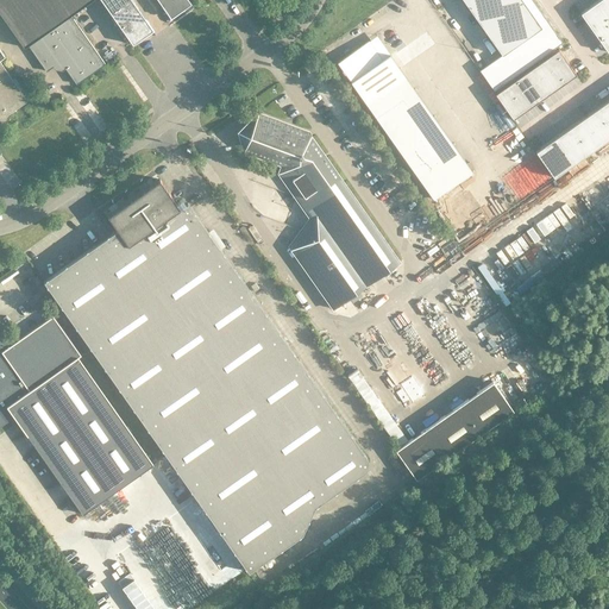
[(90,0),(0,0),(0,12),(25,48),(29,44),(46,71),(55,66),(56,68),(62,69),(66,68),(76,83),(105,63),(70,14),(90,0)]
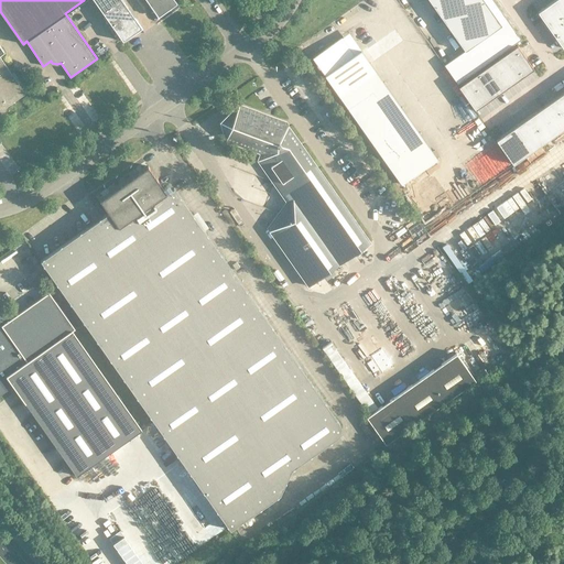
[(94,0),(123,41),(142,28),(122,0),(94,0)]
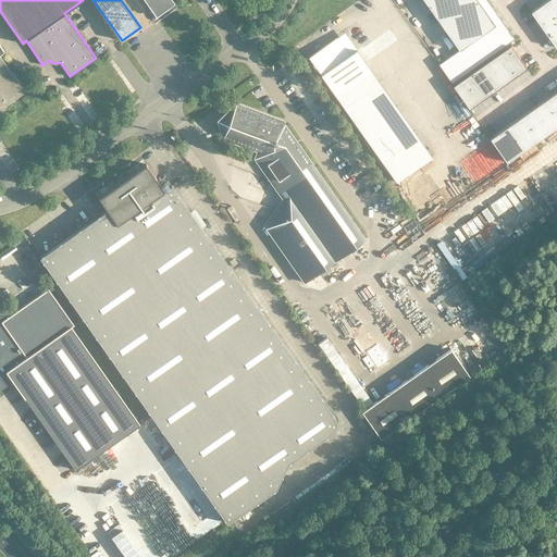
[(145,0),(157,15),(174,2),(172,0),(145,0)]
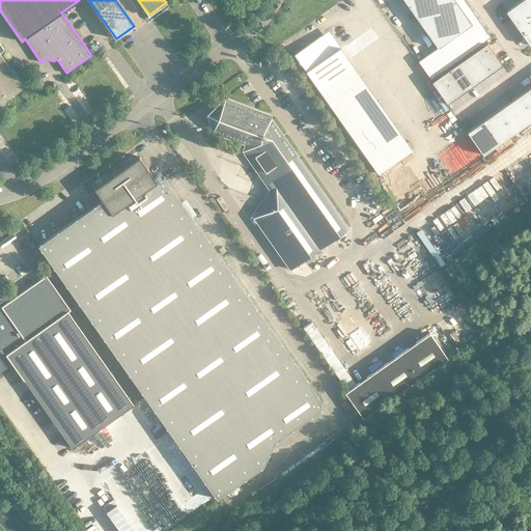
[(403,0),(438,48),(418,61),(430,78),(491,36),(465,0),(403,0)]
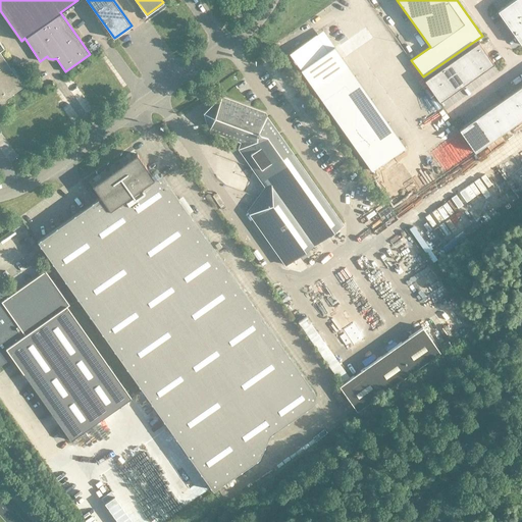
[(521,0),(513,0),(511,2),(521,18),(521,0)]
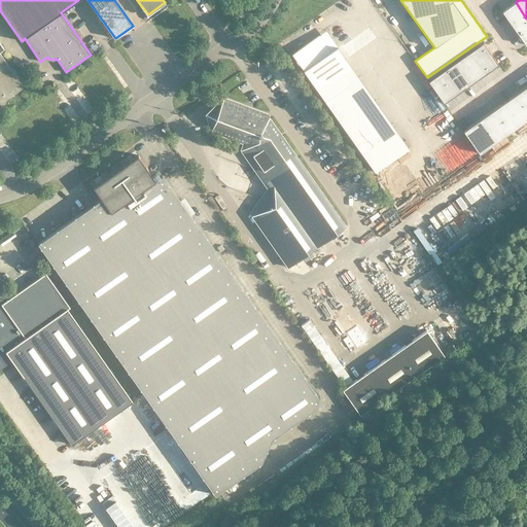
[(526,19),(516,2),(502,11),(515,28),(526,19)]
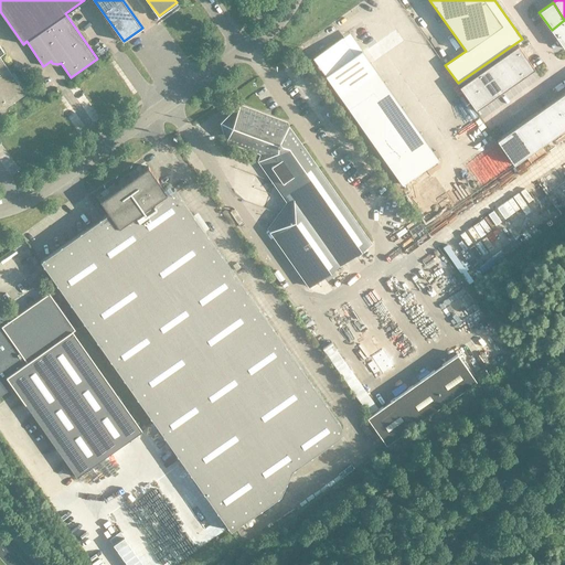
[(564,20),(552,30),(564,48),(564,20)]
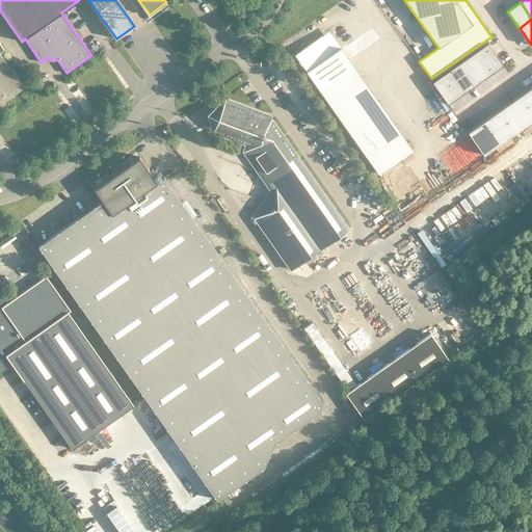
[(334,52),(322,35),(295,54),(320,90),(354,67),(341,47),(334,52)]
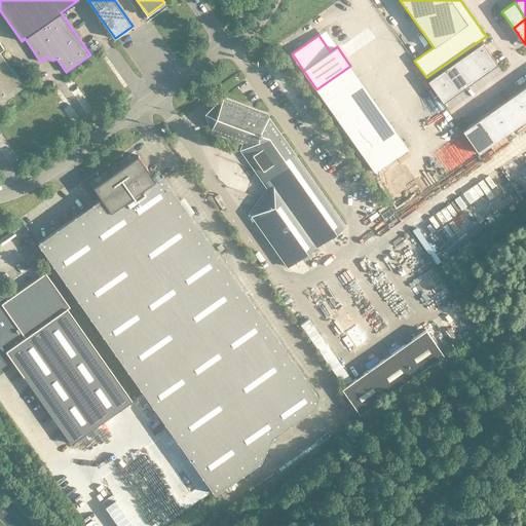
[(0,42),(0,104),(24,87),(0,52),(0,50),(4,48),(0,42)]
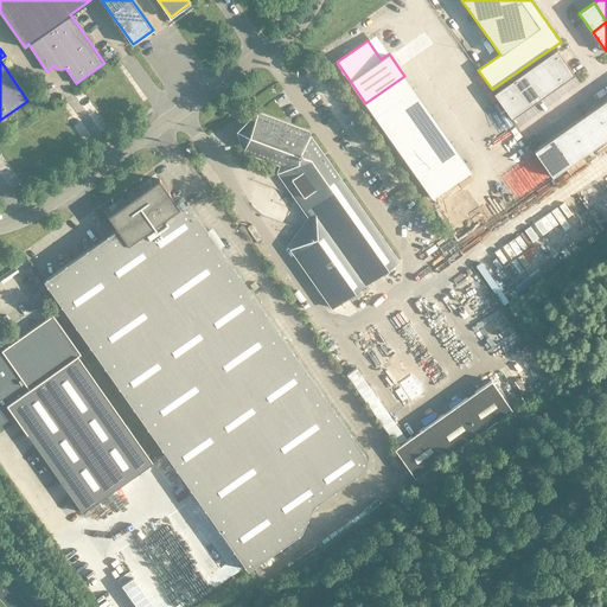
[(557,49),(543,59),(561,84),(575,74),(557,49)]
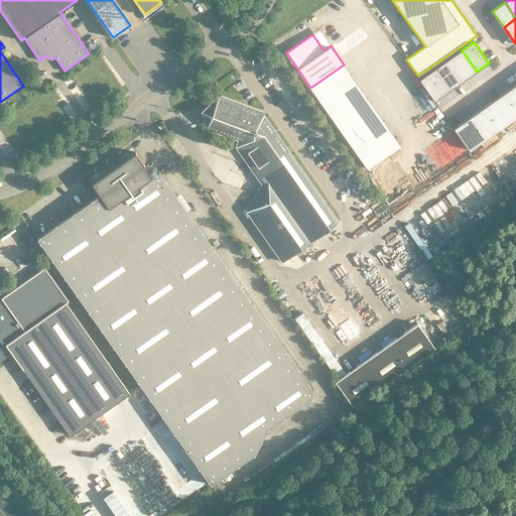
[(462,50),(453,55),(468,78),(477,72),(462,50)]
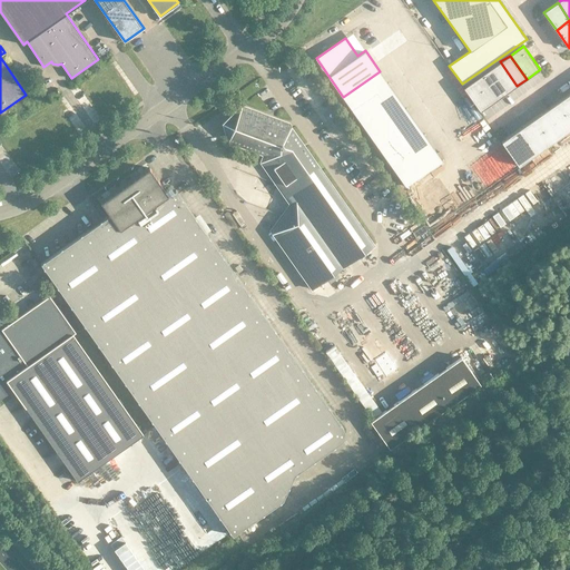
[(500,61),(491,68),(508,91),(517,86),(500,61)]
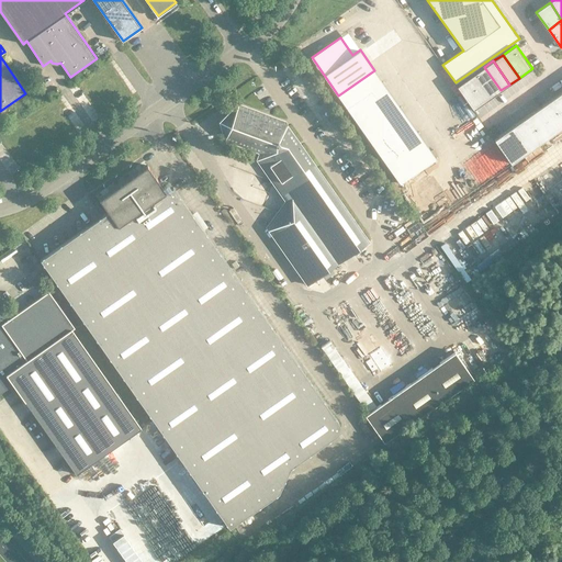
[(484,67),(475,74),(492,97),(501,90),(484,67)]
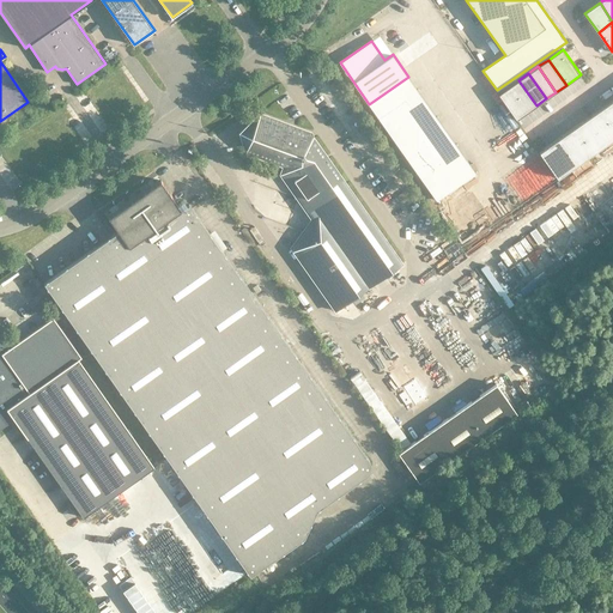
[(519,80),(509,87),(527,113),(536,105),(519,80)]
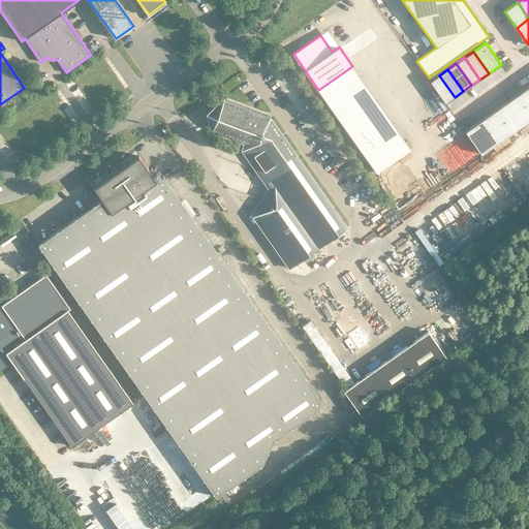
[(439,75),(431,81),(446,103),(455,97),(439,75)]
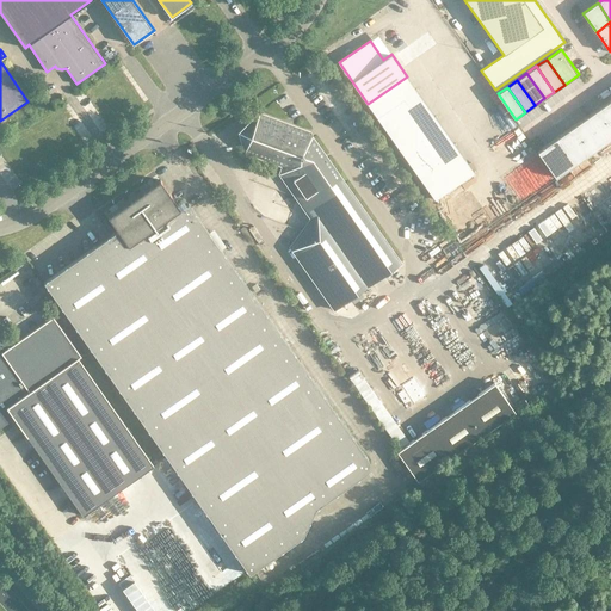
[(610,99),(600,107),(610,122),(610,99)]
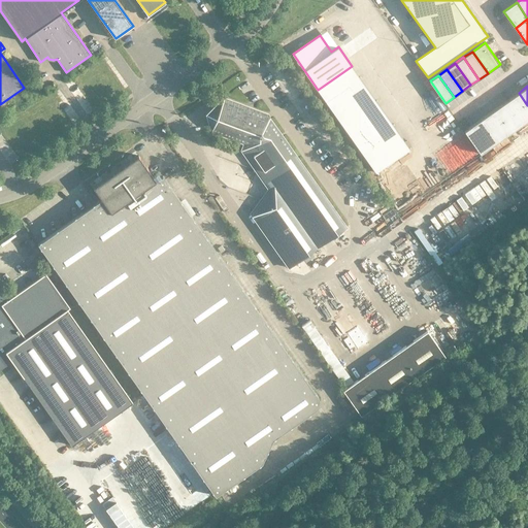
[(527,105),(519,93),(506,102),(522,124),(527,120),(527,105)]
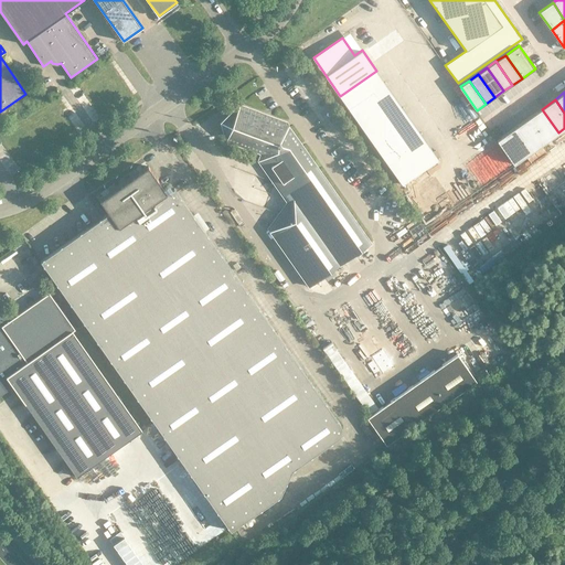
[(240,105),(230,115),(223,121),(227,140),(262,152),(263,153),(259,161),(269,164),(267,171),(276,174),(274,181),(284,184),(280,191),(290,194),(288,201),(292,203),(286,220),(278,216),(269,228),(309,286),(310,286),(310,285),(370,243),(371,243),(289,127),(286,126),(287,121),(240,105)]
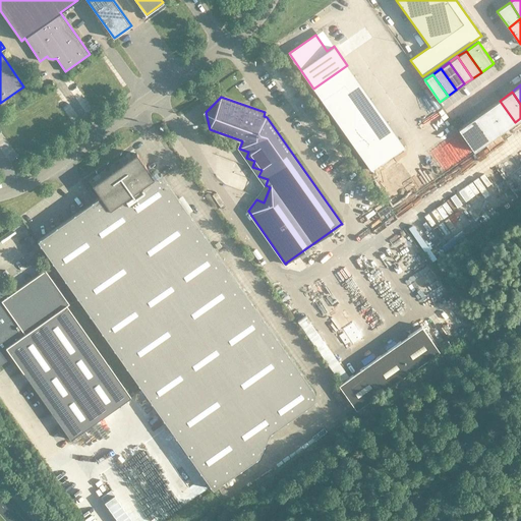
[(500,101),(486,109),(503,131),(515,122),(500,101)]
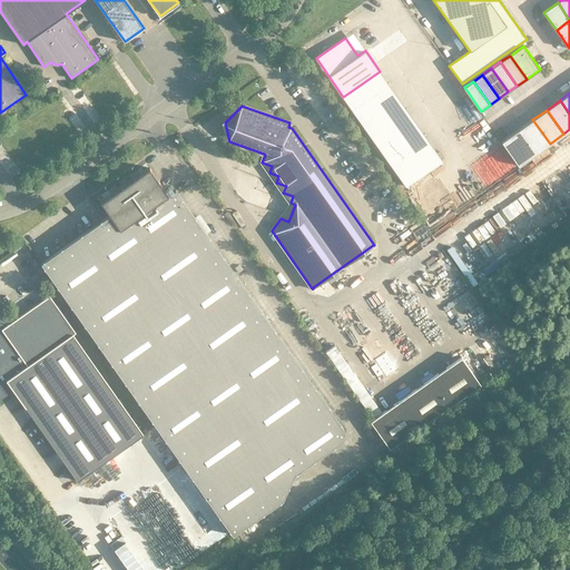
[(532,119),(519,129),(536,154),(550,144),(532,119)]
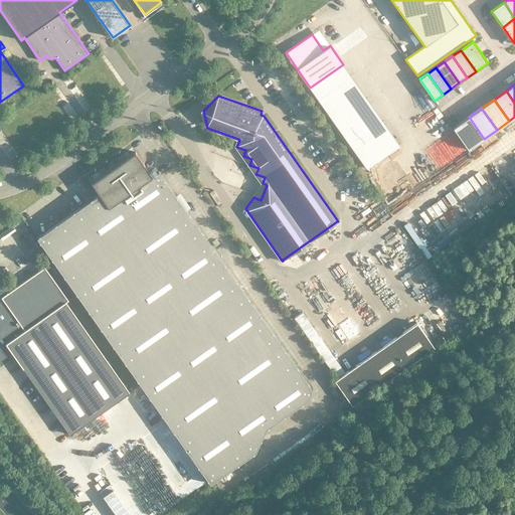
[(469,117),(454,128),(469,150),(484,139),(469,117)]
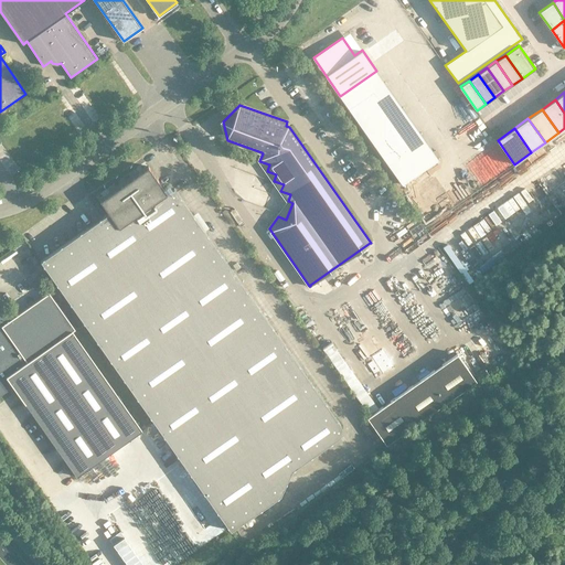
[(109,213),(61,246),(41,260),(231,530),(280,496),(291,470),(338,437),(339,436),(340,435),(341,434),(341,433),(342,432),(342,430),(342,429),(342,428),(342,427),(341,425),(341,424),(340,424),(340,423),(174,188),(172,189),(169,184),(163,188),(148,166),(132,178),(132,184),(123,191),(117,190),(116,189),(100,200),(109,213)]
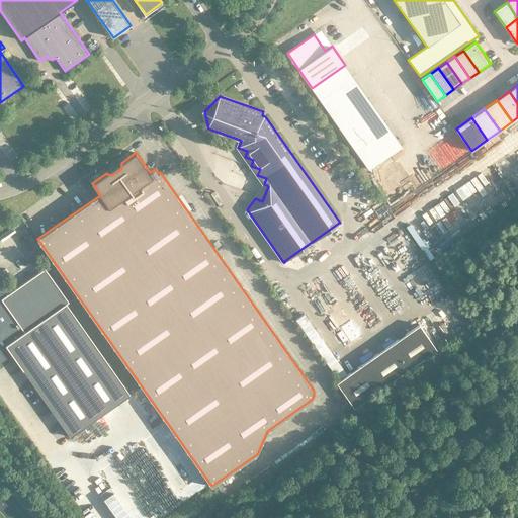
[(45,268),(8,294),(0,282),(0,362),(9,356),(7,353),(10,351),(70,437),(131,395),(66,304),(69,301),(45,268)]
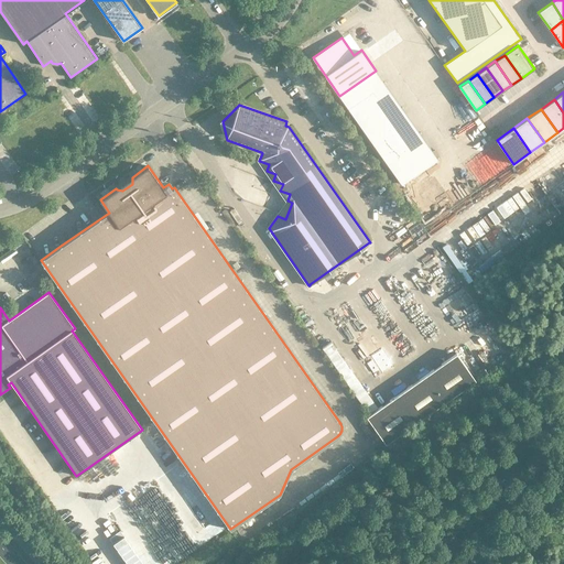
[(456,353),(366,416),(386,443),(475,380),(456,353)]
